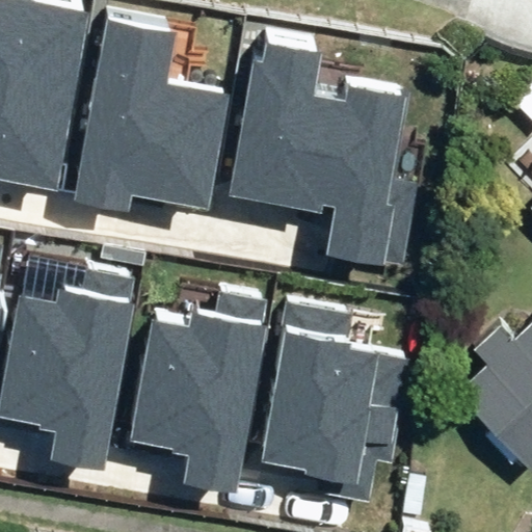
[(0,0),(0,177),(56,188),(90,10),(33,0),(0,0)]
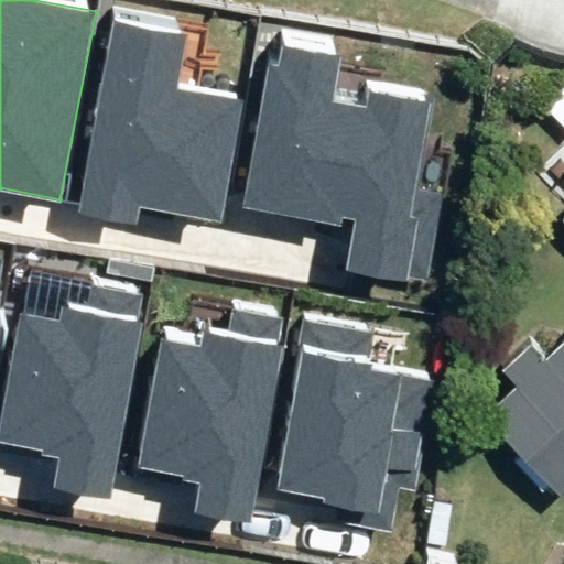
[(185,30),(115,17),(77,210),(137,221),(139,208),(219,224),(242,104),(173,90),(185,30)]
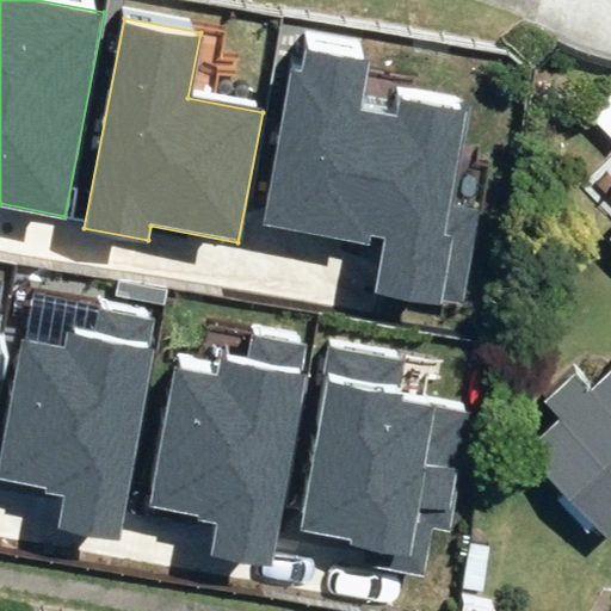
[(292,62),(263,224),(369,244),(370,233),(387,236),(376,292),(458,308),(477,209),(451,204),(468,111),(400,98),(396,115),(359,107),(368,62),(306,50),(303,63),(292,62)]
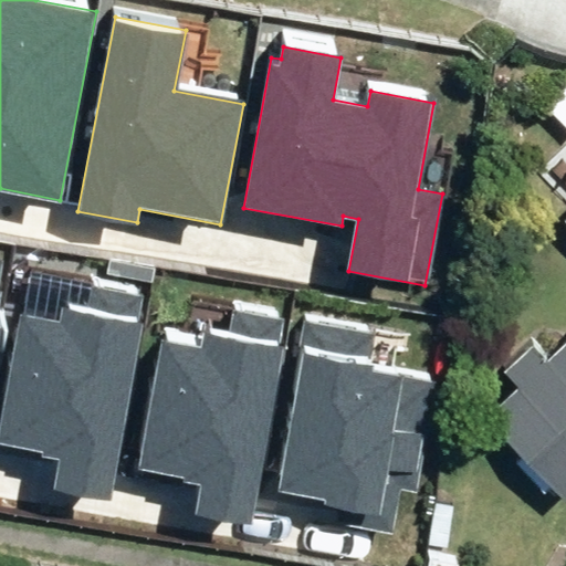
[(55,489),(114,499),(150,299),(92,287),(88,305),(73,303),(71,311),(62,308),(60,321),(20,314),(0,421),(0,444),(44,453),(44,459),(60,461),(55,489)]
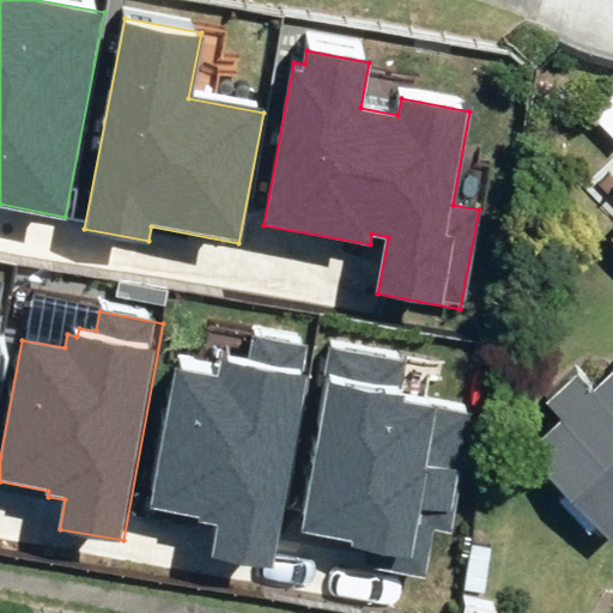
[(213,559),(274,570),(310,372),(303,371),(309,341),(254,332),(249,358),(220,353),(219,362),(180,354),(152,505),(201,514),(200,523),(219,527),(213,559)]
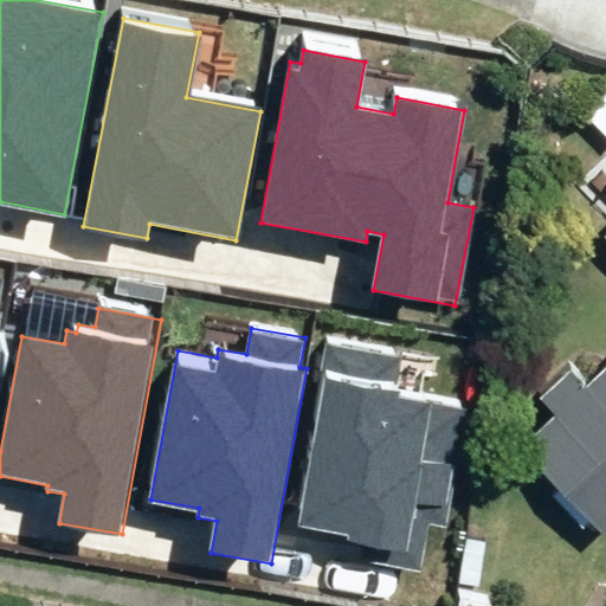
[(405,353),(329,340),(296,526),(347,535),(346,541),(378,547),(375,561),(420,569),(429,524),(446,528),(469,398),(399,386),(405,353)]
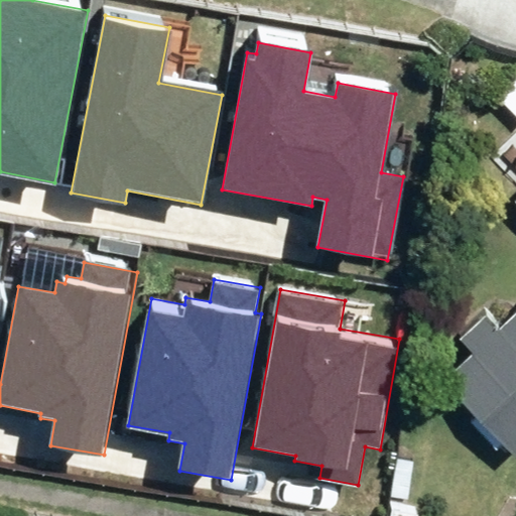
[(515,304),(452,365),(515,432),(515,304)]
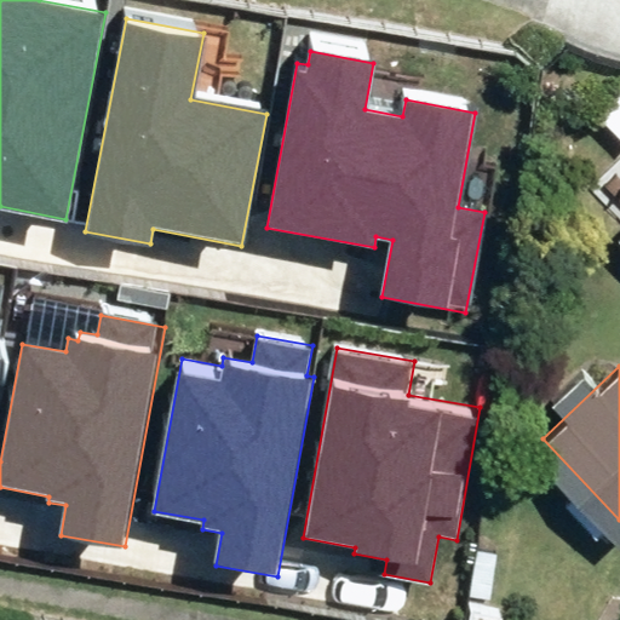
All buildings are outlined.
